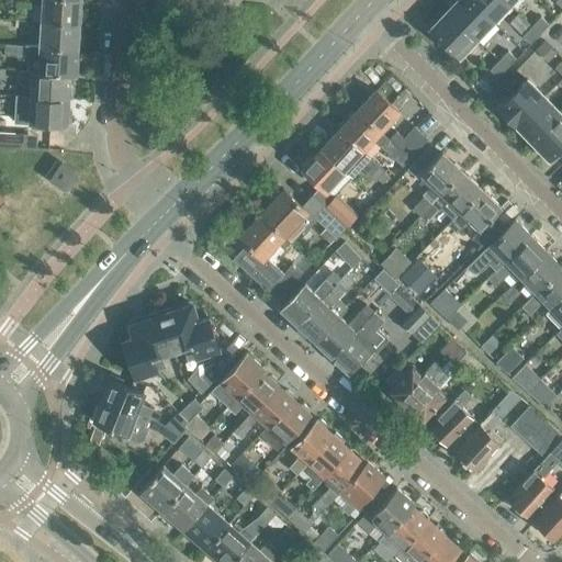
[(80,0),(42,0),(42,21),(79,23),(80,0)]
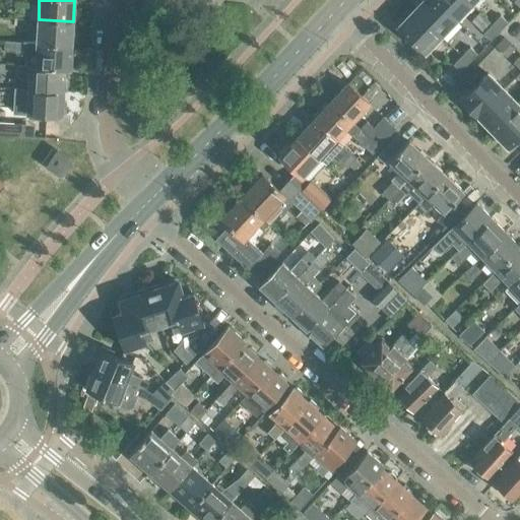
[(423,0),(423,1),(413,10),(440,36),(455,19),(435,0),(423,0)]
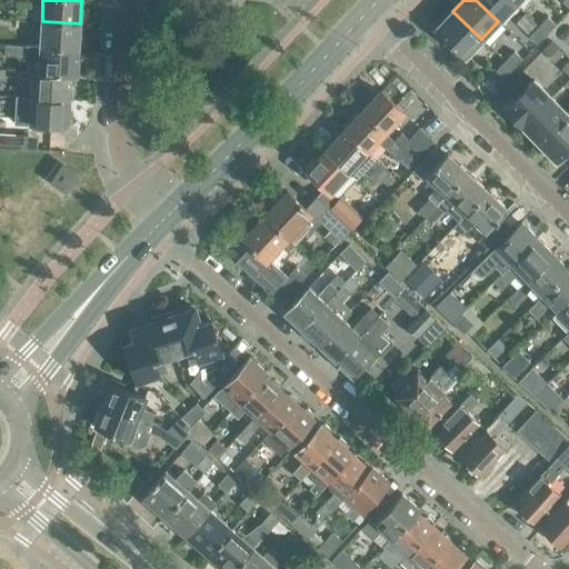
[(476,0),(498,21),(515,3),(510,0),(476,0)]
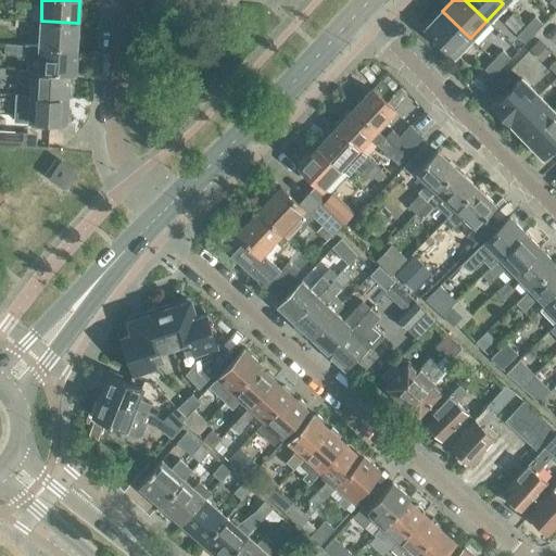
[(453,55),(470,38),(442,11),(426,28),(453,55)]
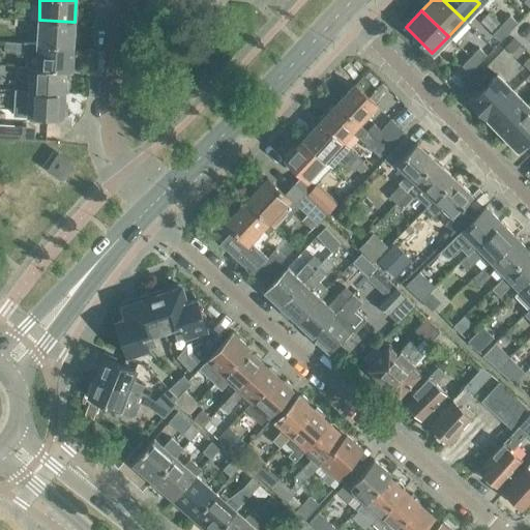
[(517,23),(509,16),(501,25),(508,31),(517,23)]
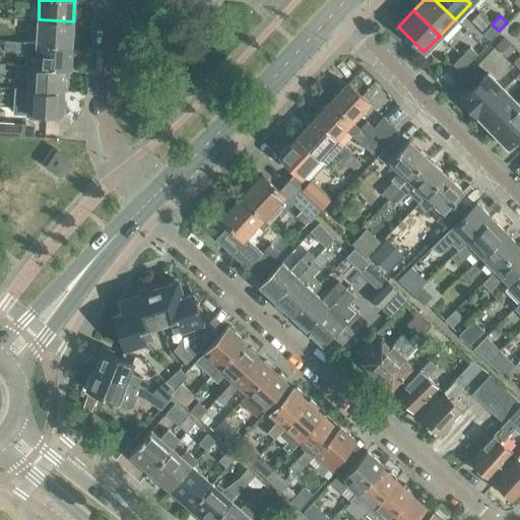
[(39,19),(37,43),(71,45),(73,21),(39,19)]
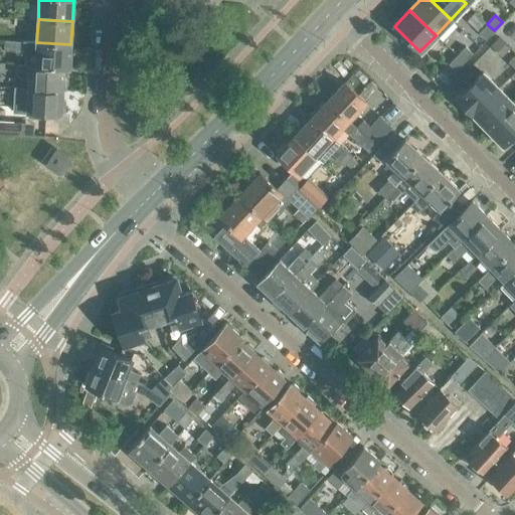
[(492,32),(494,30),(487,24),(479,32),(486,39),(492,32)]
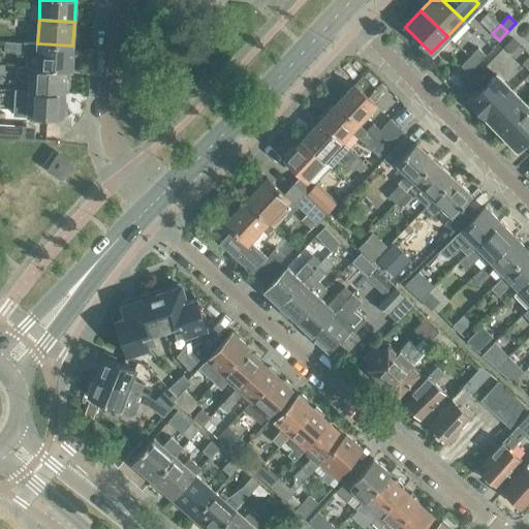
[(503,48),(506,51),(509,48),(518,56),(523,51),(511,38),(503,48)]
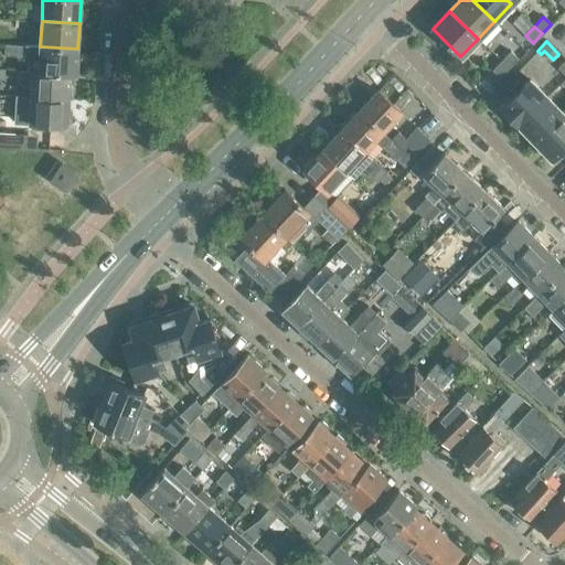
[(3,54),(24,56),(28,60),(28,71),(70,74),(70,75),(76,75),(77,49),(40,46),(4,44),(3,54)]
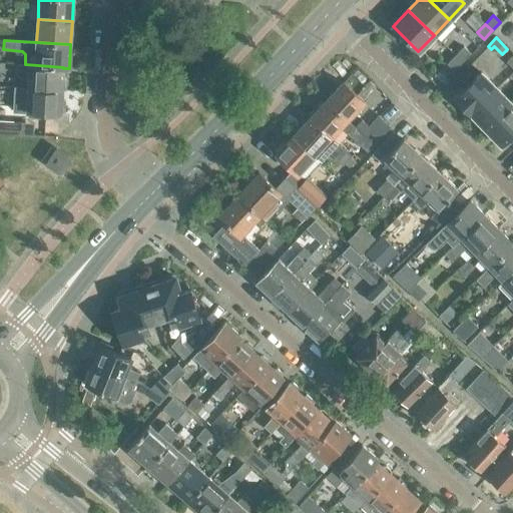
[(455,55),(462,62),(470,53),(463,46),(455,55)]
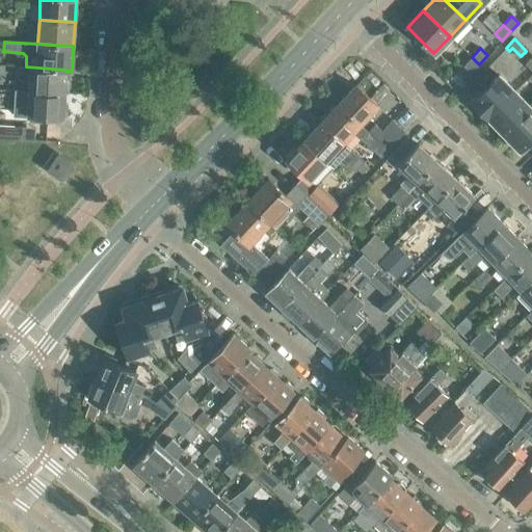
[(471,73),(479,64),(472,57),(463,65),(471,73)]
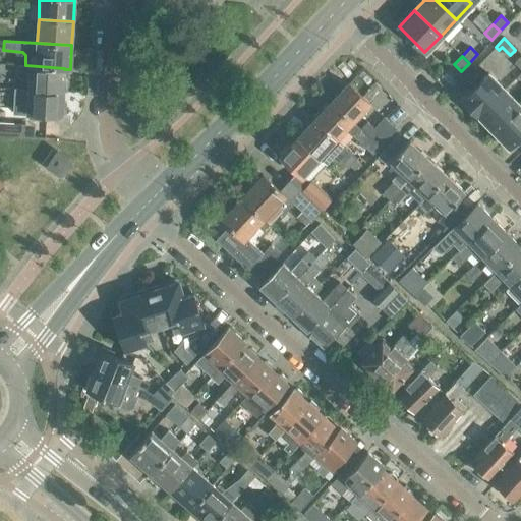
[(64,77),(64,69),(64,68),(25,65),(20,65),(19,76),(25,78),(30,78),(29,89),(63,91),(63,90),(66,91),(67,78),(64,77)]
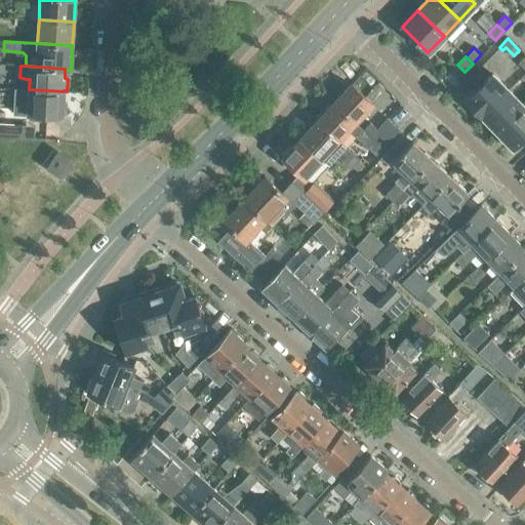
[(481,117),(482,116),(481,115),(508,89),(491,73),(465,99),(481,117)]
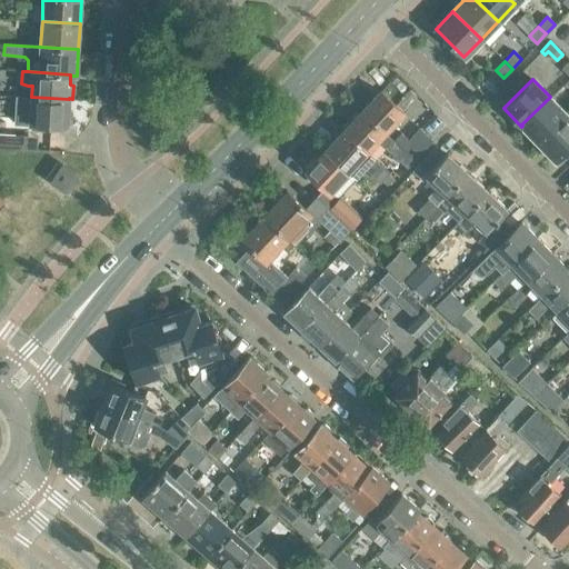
[(380,91),(361,111),(385,132),(402,112),(380,91)]
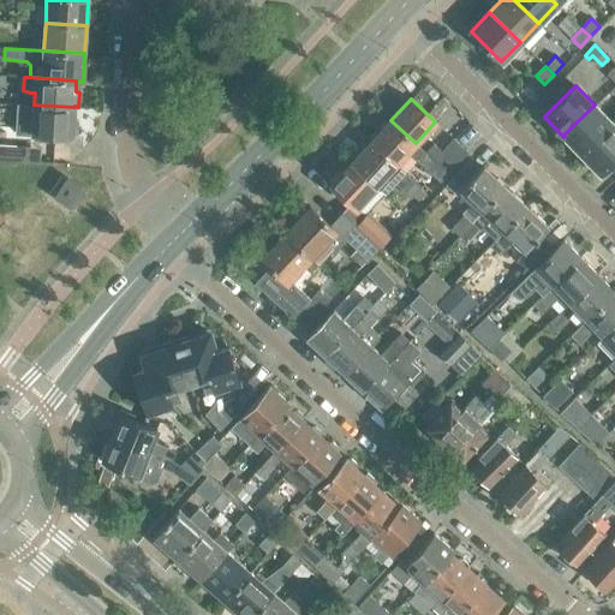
[(73,119),(75,107),(34,105),(18,103),(17,114),(16,132),(31,133),(35,133),(35,139),(47,139),(47,135),(72,136),(73,133),(77,133),(77,120),(73,119)]
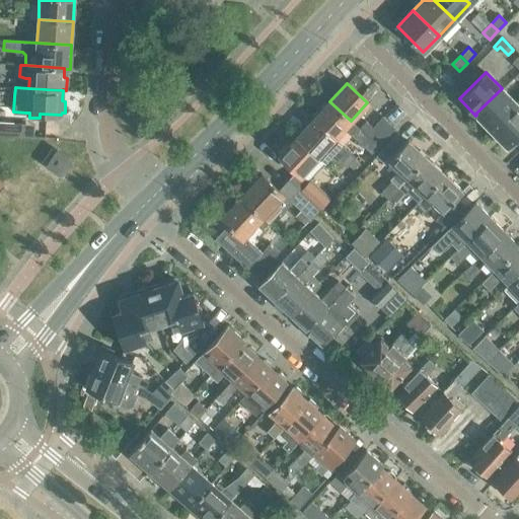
[(517,104),(502,88),(475,114),(476,115),(490,128),(491,130),(517,104)]
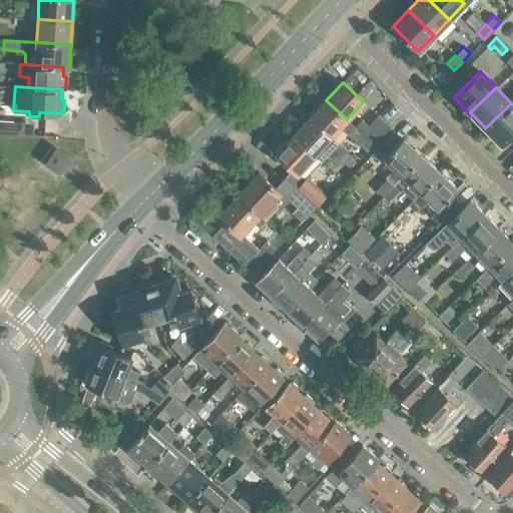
[(355,126),(347,119),(326,100),(310,118),(330,136),(339,126),(348,134),(355,126)]
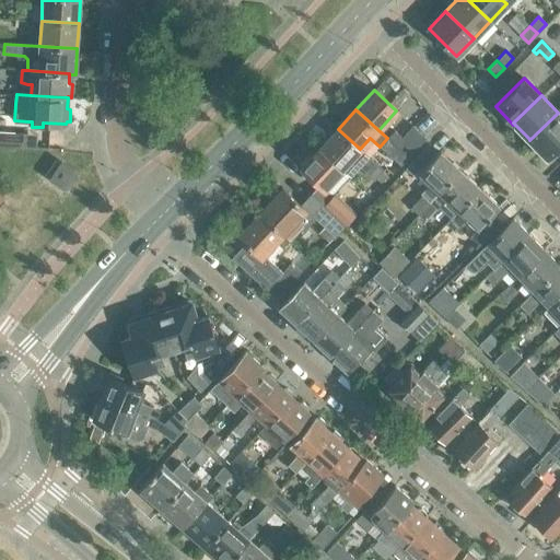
[(529,140),(547,158),(559,144),(559,115),(558,113),(529,140)]
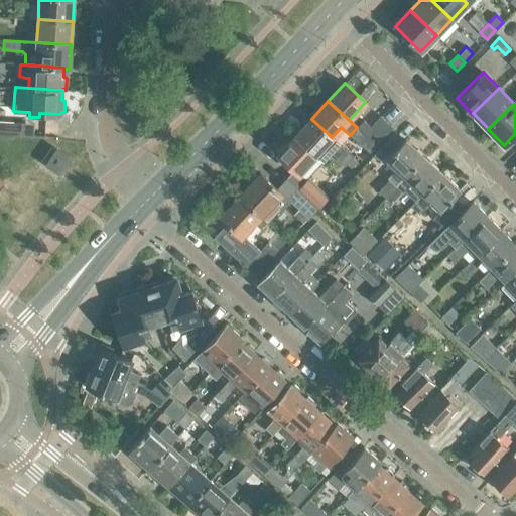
[(370,126),(364,120),(357,128),(376,145),(393,127),(380,115),(370,126)]
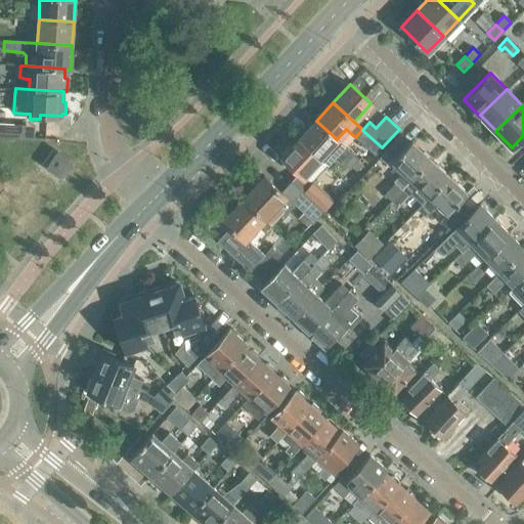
[(319,158),(337,139),(316,121),(299,138),(319,158)]
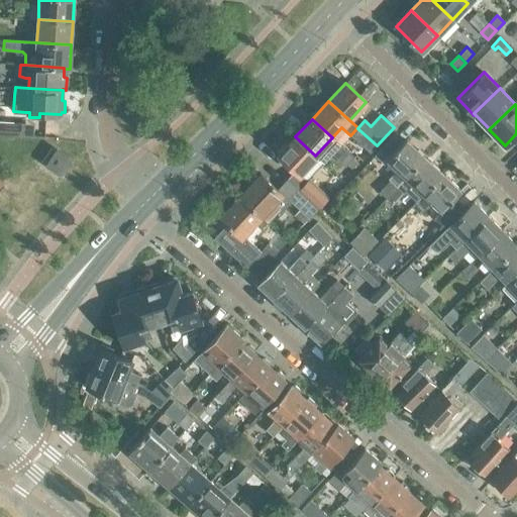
[(0,133),(33,135),(34,123),(0,121),(0,133)]
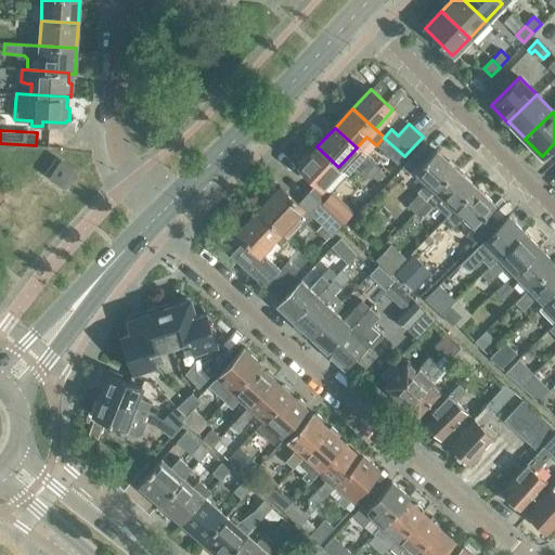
[(384,137),(376,145),(389,157),(397,164),(403,156),(397,150),(384,137)]
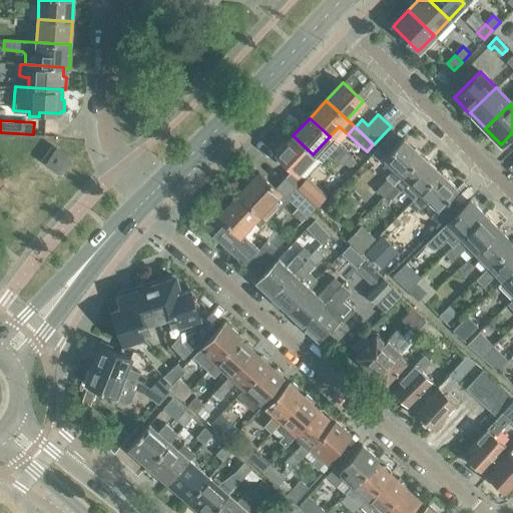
[(276,153),(297,172),(313,154),(293,135),(276,153)]
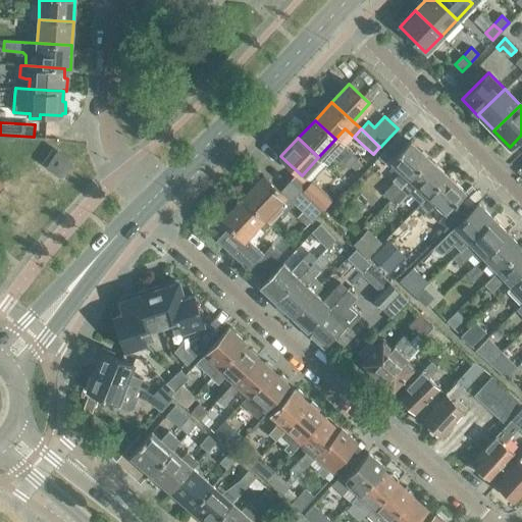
[(387,165),(390,161),(404,147),(395,139),(378,157),(387,165)]
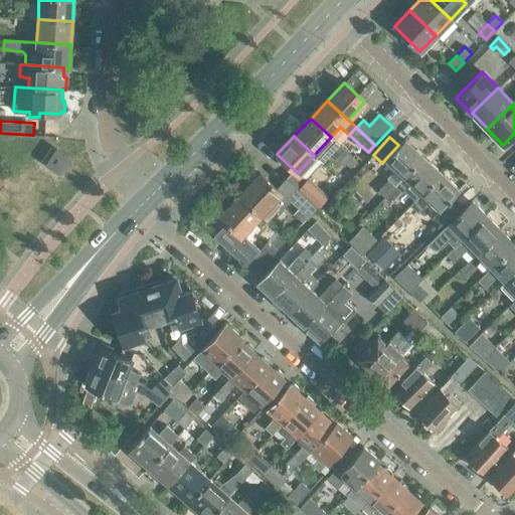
[(384,197),(422,156),(404,139),(398,145),(385,159),(395,169),(388,177),(390,179),(378,192),(384,197)]
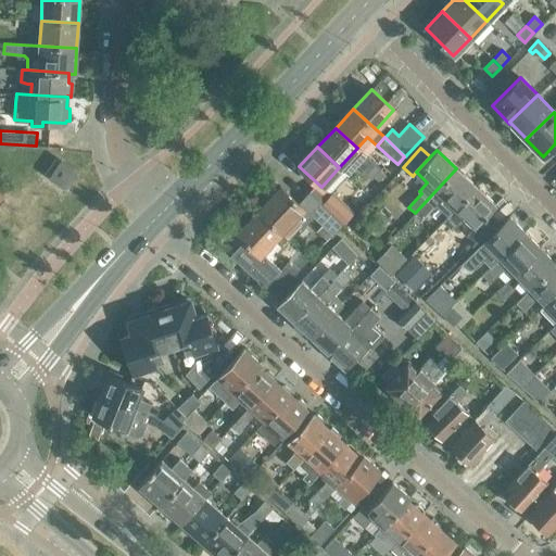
[(365,155),(356,165),(369,178),(371,176),(378,169),(379,168),(365,155)]
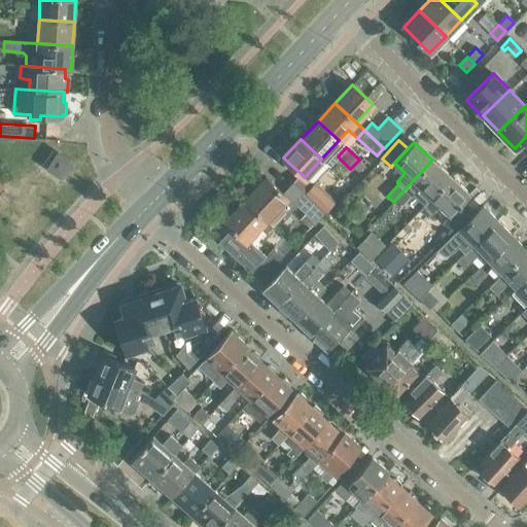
[(70,161),(58,152),(58,153),(53,149),(42,164),(47,168),(62,178),(66,172),(64,170),(70,161)]
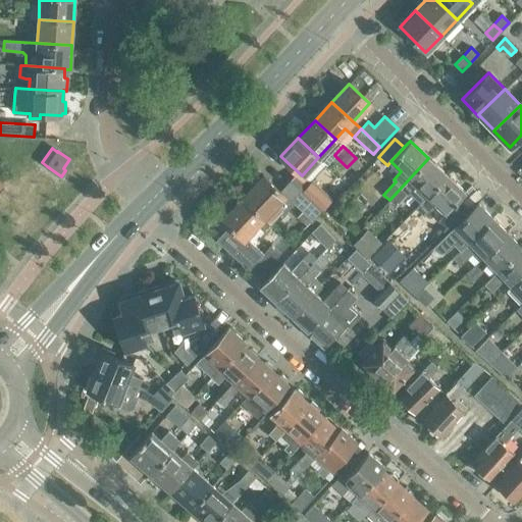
[(447,174),(428,158),(389,200),(396,205),(408,193),(419,204),(447,174)]
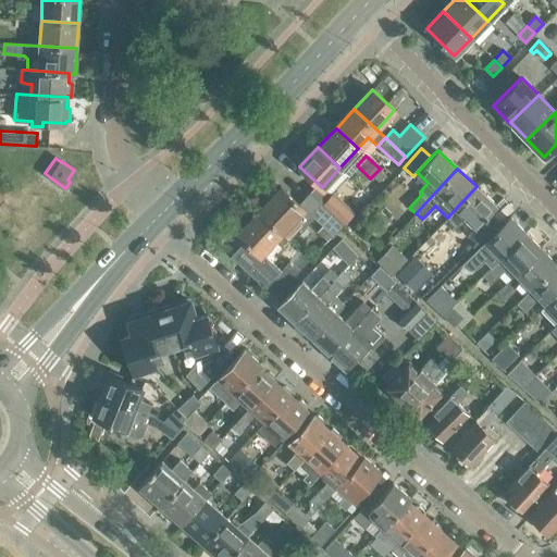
[(379,170),(372,176),(373,177),(378,182),(384,174),(379,170)]
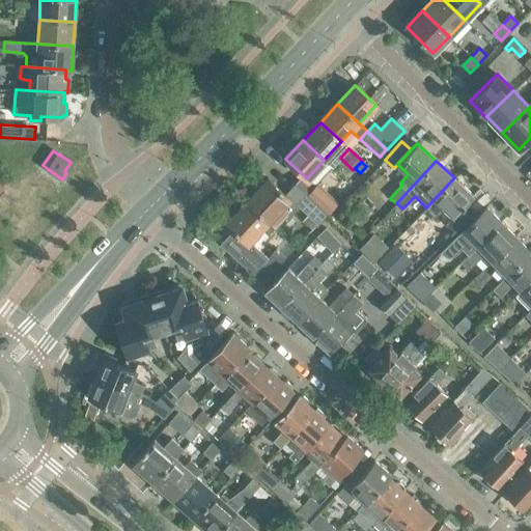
[(443,206),(453,216),(453,217),(467,202),(473,195),(454,177),(426,207),(423,212),(431,219),(443,206)]
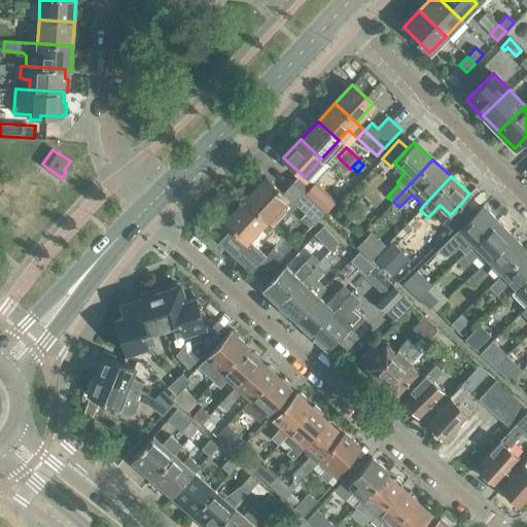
[(287,198),(266,177),(245,199),(267,219),(287,198)]
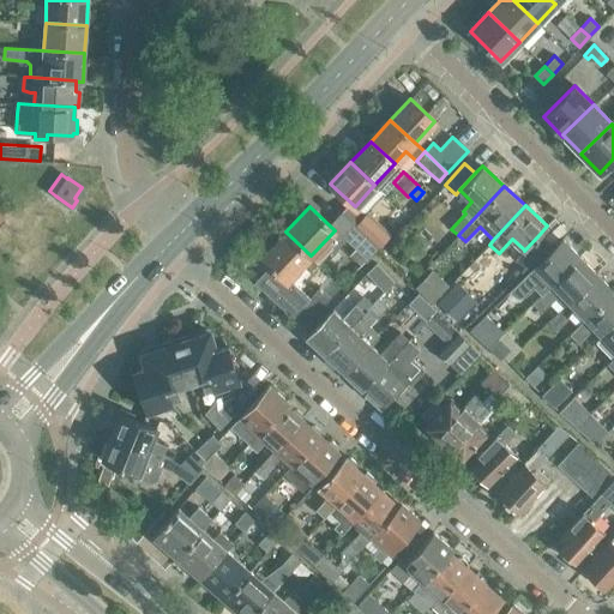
[(365,234),(351,220),(339,233),(355,248),(367,258),(378,246),(365,234)]
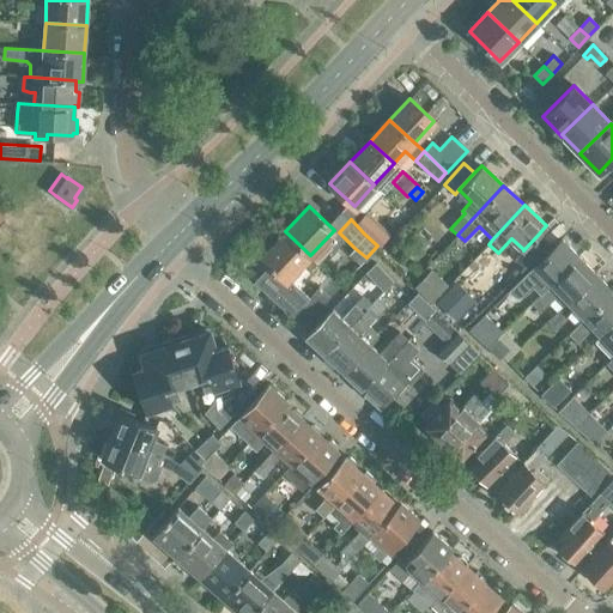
[(286,281),(310,255),(285,231),(261,258),(269,265),(286,281)]
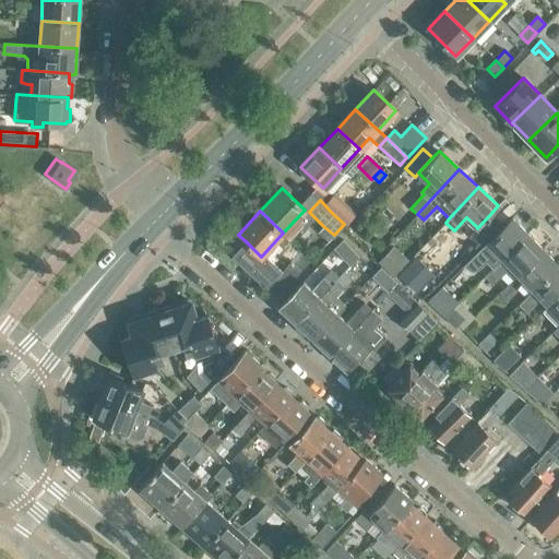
[(491,213),(477,228),(477,227),(470,236),(478,244),(501,222),(491,213)]
